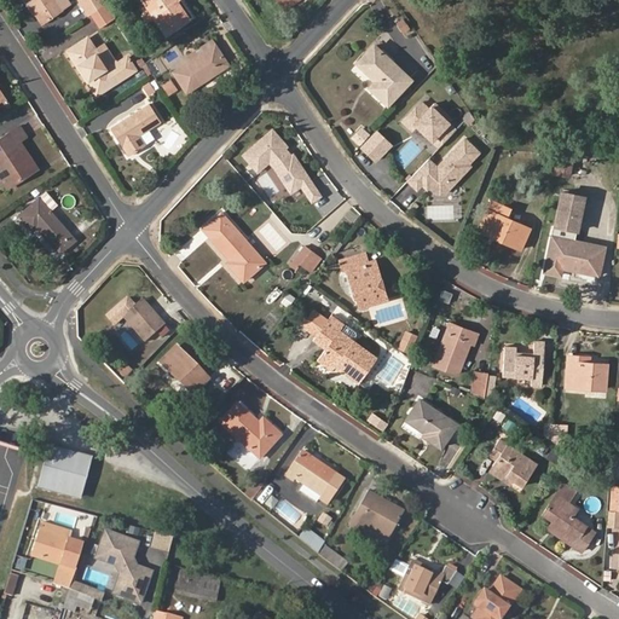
[(55,0),(27,0),(44,23),(63,10),(61,9),(55,0)]
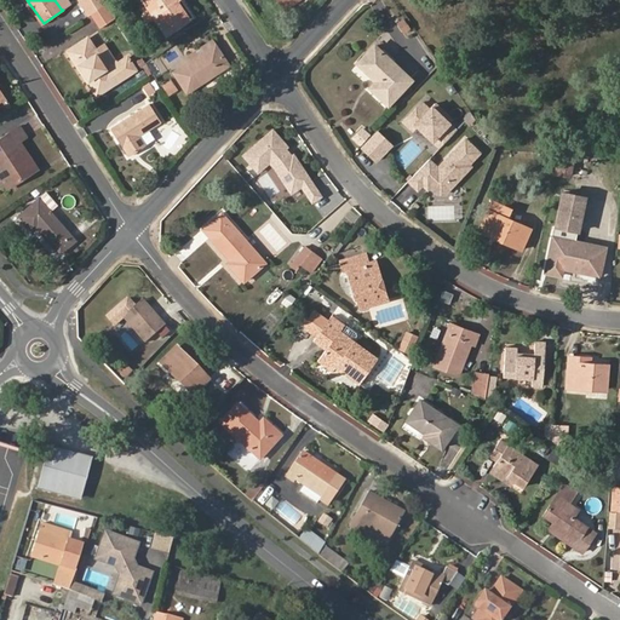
[(104,7),(107,5),(102,0),(80,0),(90,16),(104,7)]
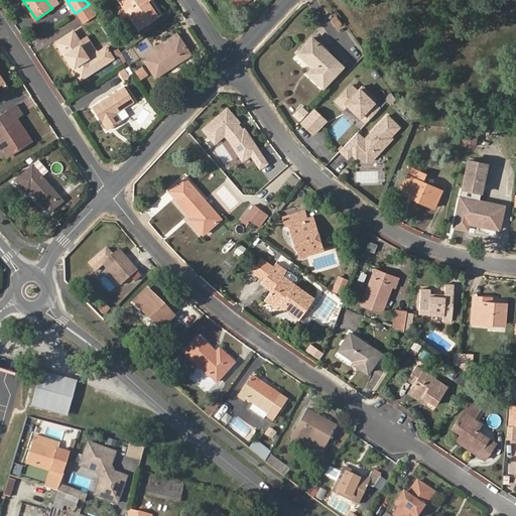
[(119,0),(124,7),(129,3),(144,25),(161,13),(152,0),(119,0)]
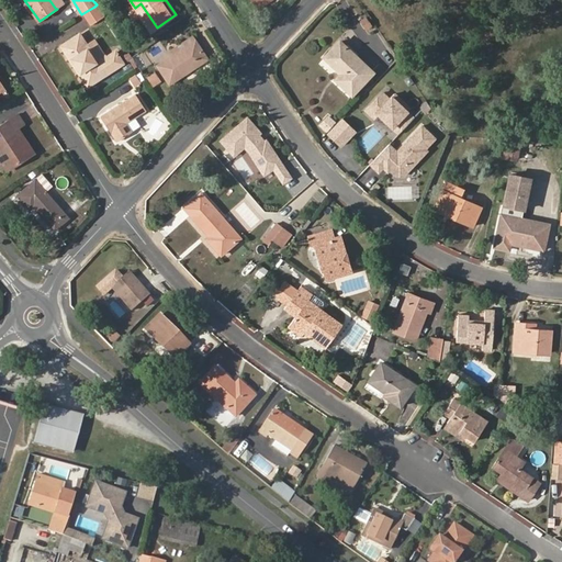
[(150,31),(157,27),(141,3),(135,8),(150,31)]
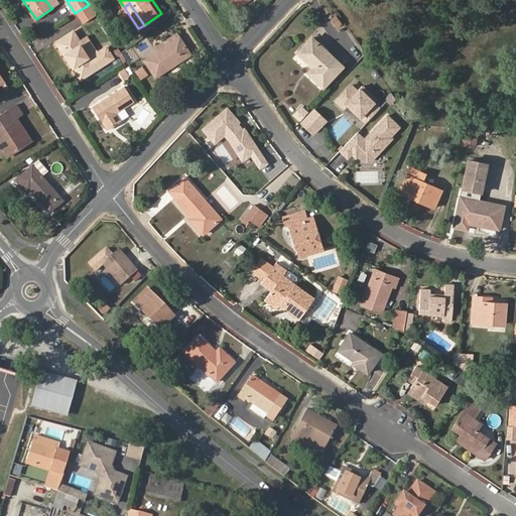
[(82,24),(94,17),(87,6),(75,13),(82,24)]
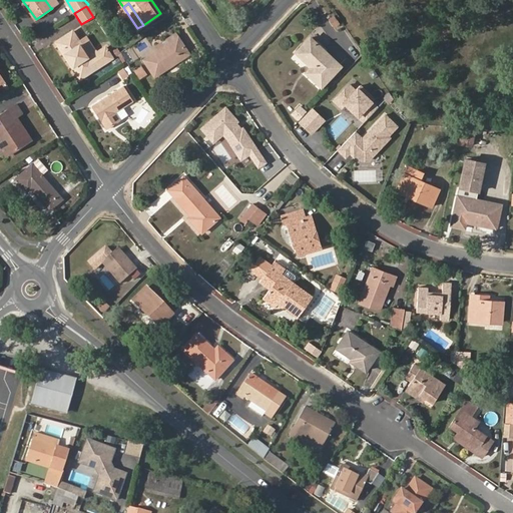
[(79,40),(73,30),(55,41),(80,78),(112,58),(105,46),(97,51),(89,56),(79,40)]
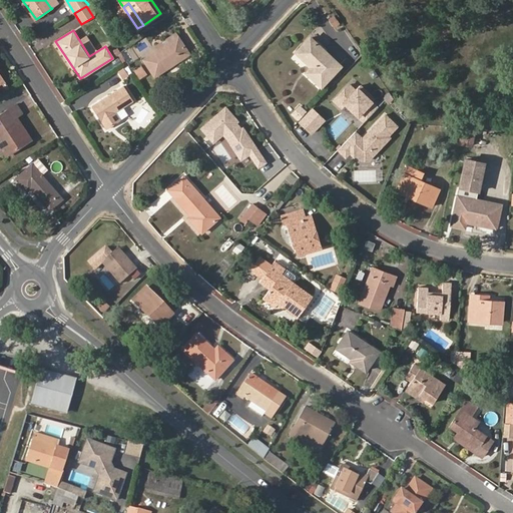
[(175,33),(155,46),(157,50),(178,37),(175,33)]
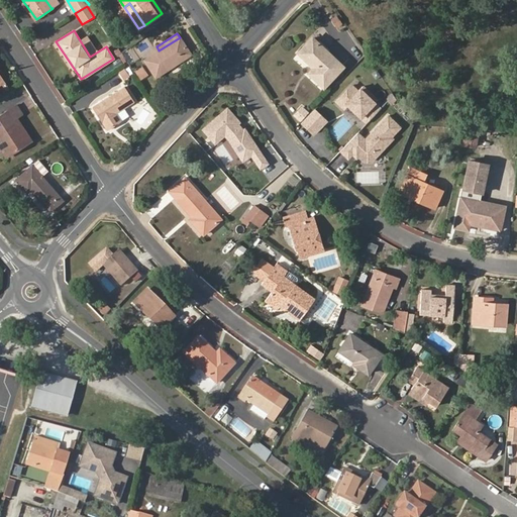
[(98,52),(89,35),(80,40),(90,57),(98,52)]
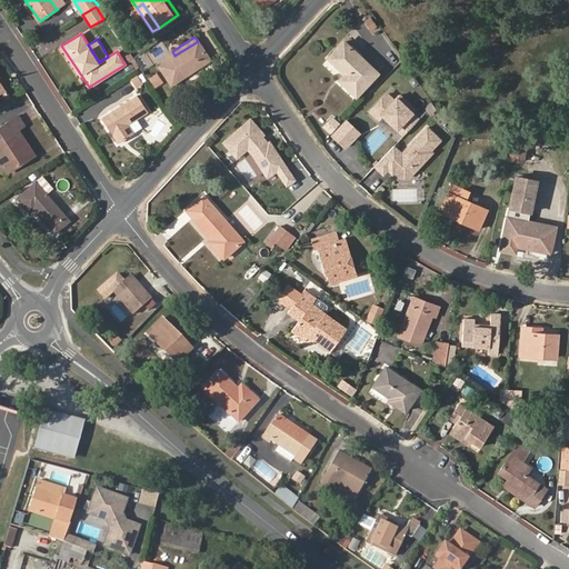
[(377,71),(343,40),(328,58),(345,73),(340,80),(356,95),(377,71)]
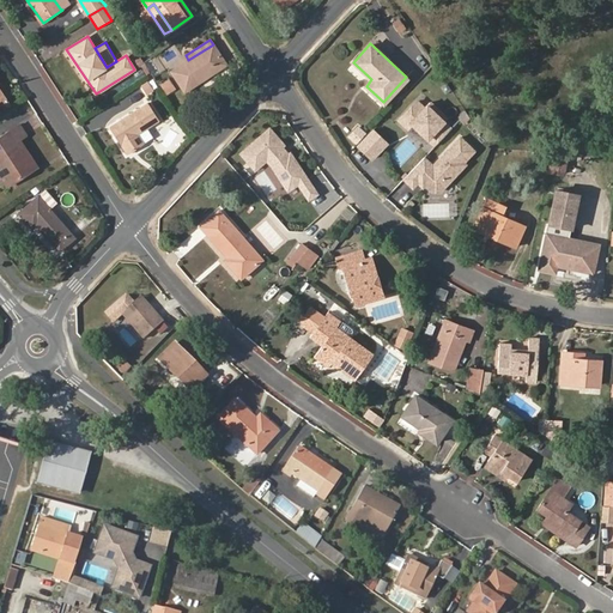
[(213,44),(188,60),(173,71),(184,91),(226,65),(213,44)]
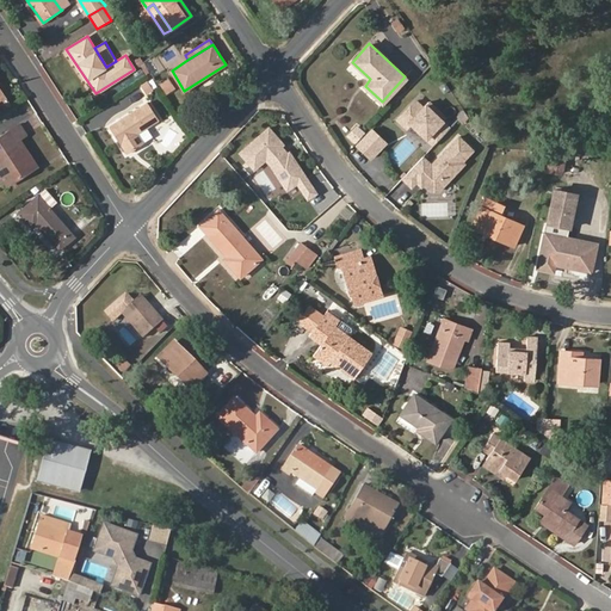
[(408,73),(415,66),(401,54),(395,61),(408,73)]
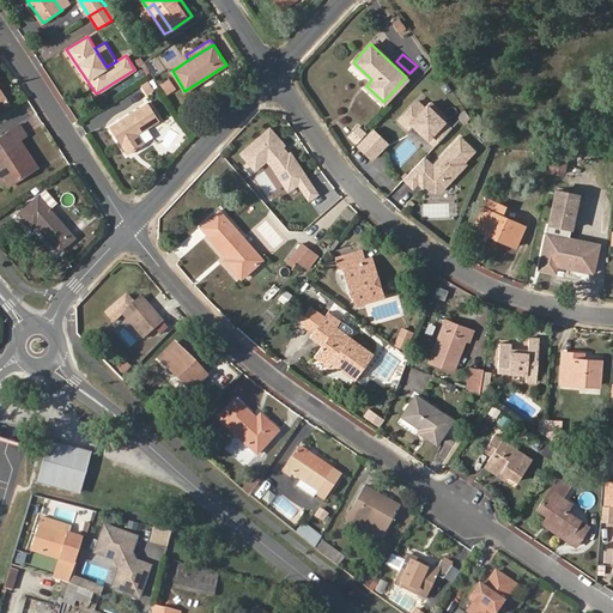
[(155,91),(150,82),(141,86),(147,95),(155,91)]
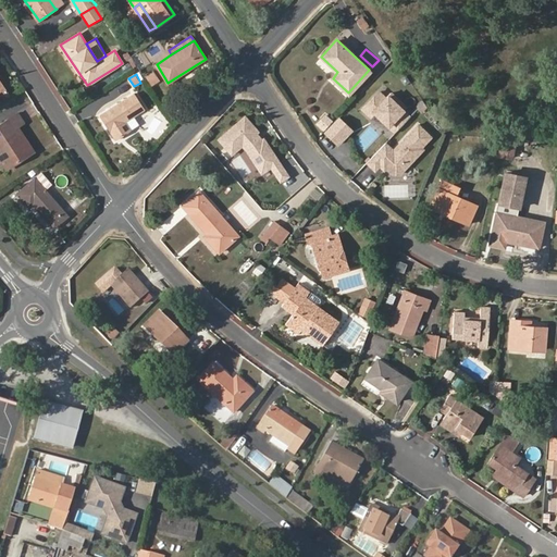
[(380,91),(363,108),(372,116),(376,113),(396,132),(410,116),(404,110),(407,107),(392,93),(386,98),(380,91)]
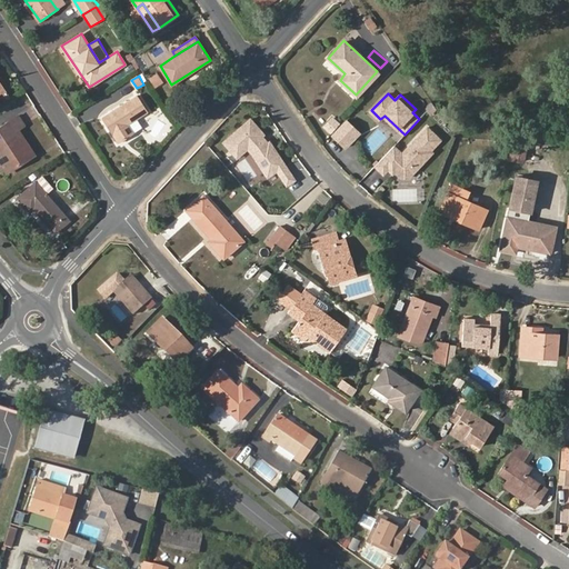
[(147,112),(136,96),(102,117),(119,142),(133,132),(128,123),(147,112)]
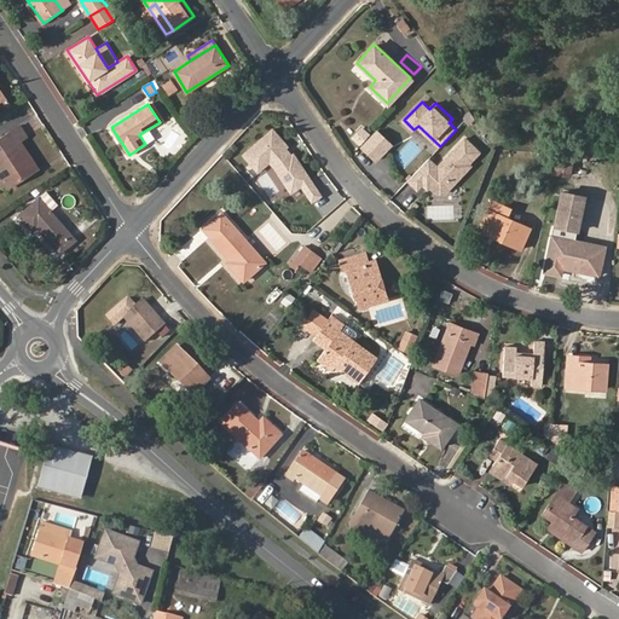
[(362,143),(371,131),(362,125),(353,137),(362,143)]
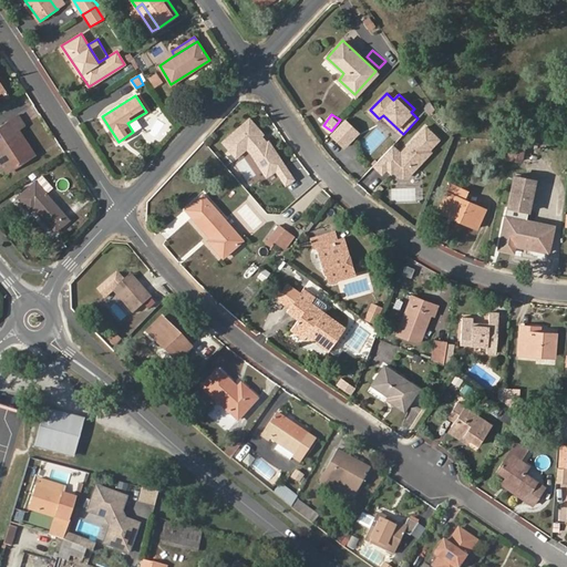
[(23,125),(18,116),(0,126),(0,161),(1,161),(8,171),(34,154),(18,129),(23,125)]
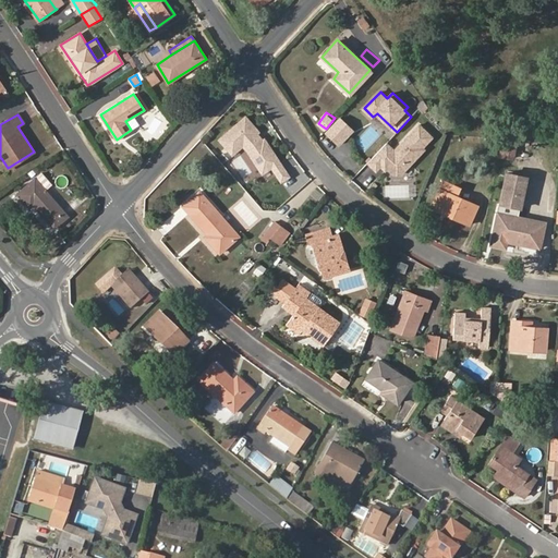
[(245,117),(219,140),(231,155),(242,146),(262,173),(271,167),(280,181),(288,176),(264,140),(261,142),(255,135),(258,132),(245,117)]
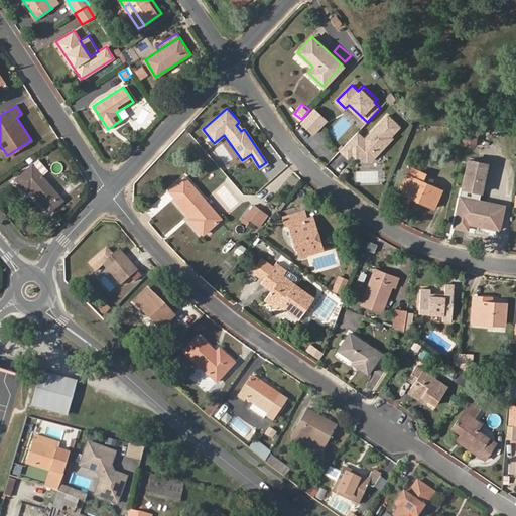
[(326,120),(313,108),(301,121),(313,133),(326,120)]
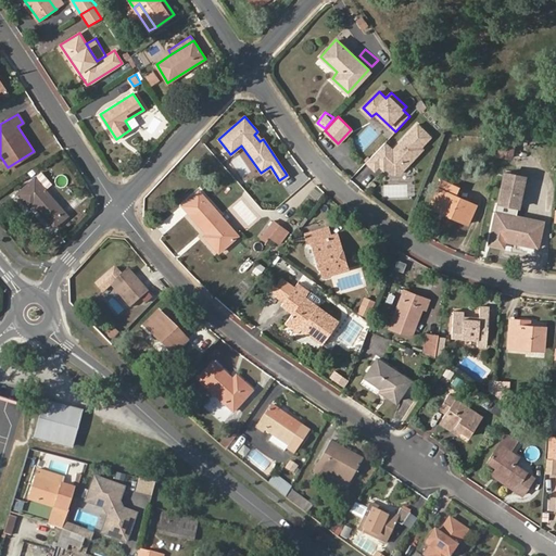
[(421,147),(431,136),(418,124),(393,149),(386,142),(367,162),(375,169),(379,165),(384,169),(386,167),(392,173),(400,173),(424,149),(421,147)]
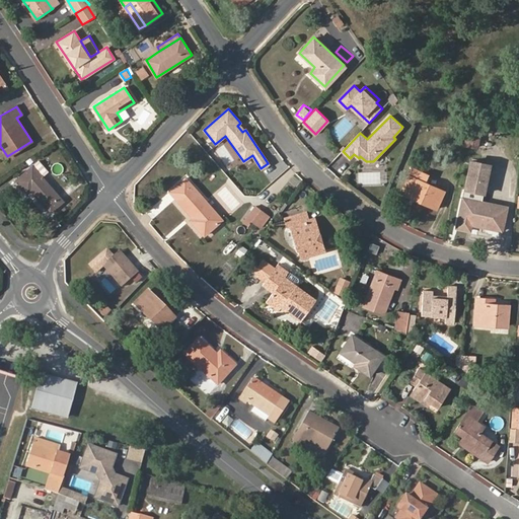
[(464,144),(477,147),(482,130),(467,129),(464,144)]
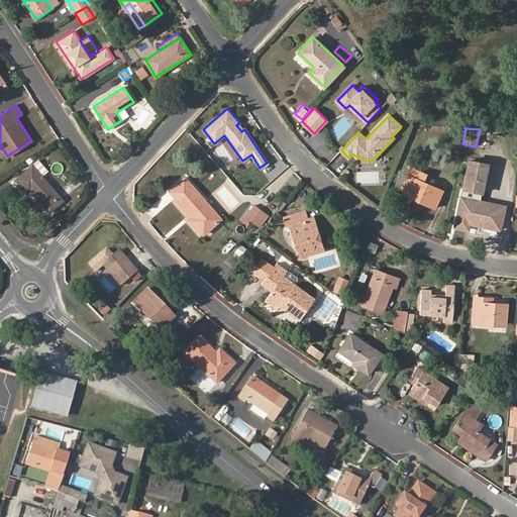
[(482,191),(488,163),(469,159),(454,226),(469,229),(470,223),(499,229),(504,205),(476,199),(477,190),(482,191)]
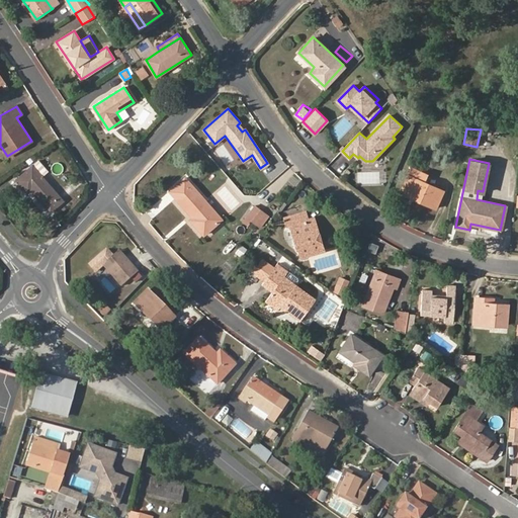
[(49,172),(39,162),(17,181),(28,192),(30,190),(50,211),(63,199),(44,177),(49,172)]
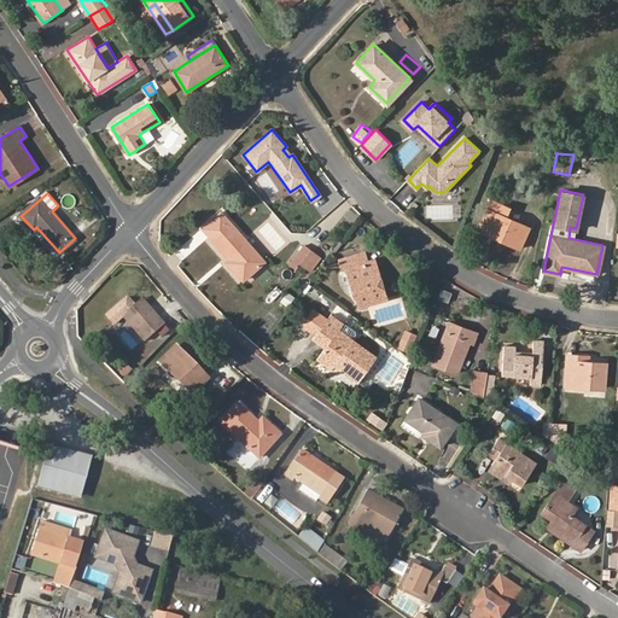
[(506,217),(509,209),(490,199),(479,223),(506,237),(503,242),(520,249),(530,228),(506,217)]
